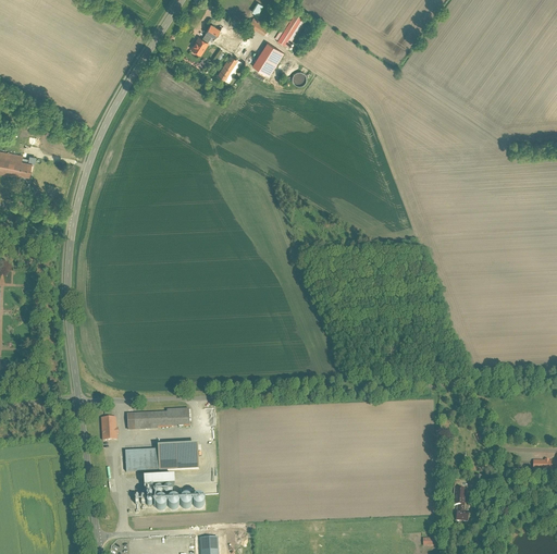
[(251,8),(258,11),(263,1),(261,0),(257,0),(251,8)]
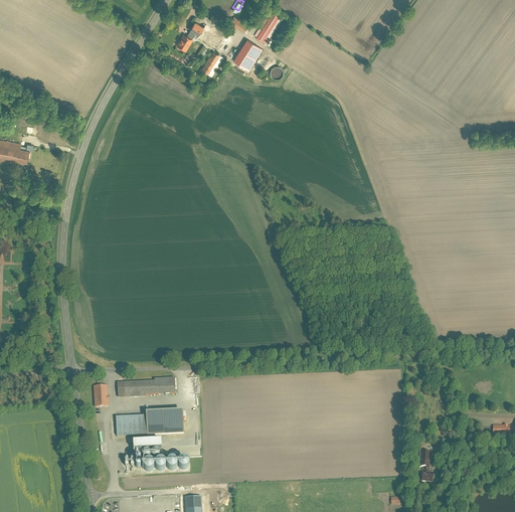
[(272,6),(255,31),(259,33),(275,7),(272,6)]
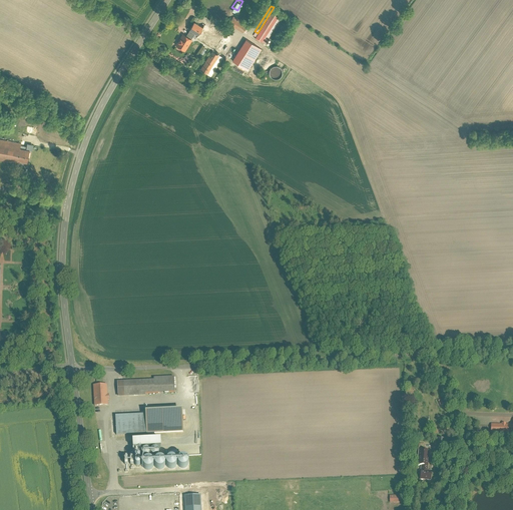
[(283,13),(274,7),(258,33),(257,33),(267,39),(283,13)]
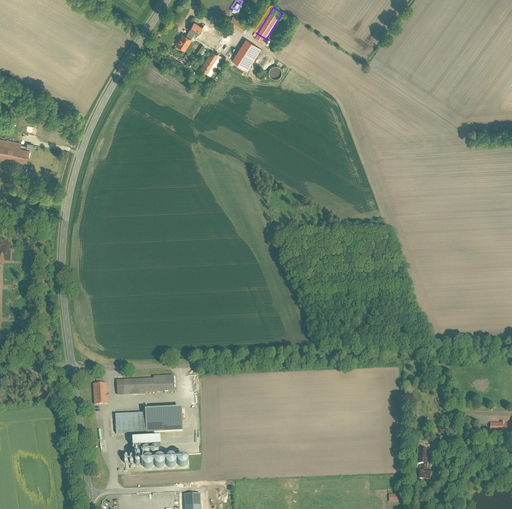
[(248,21),(234,12),(229,19),(244,28),(248,21)]
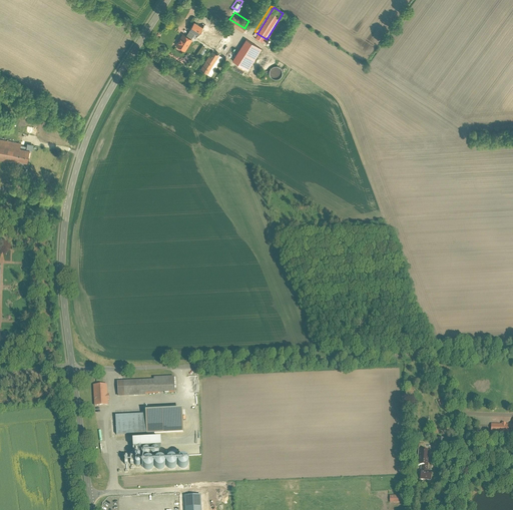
[(225,32),(206,20),(204,22),(196,17),(191,25),(196,28),(199,30),(197,34),(216,46),(225,32)]
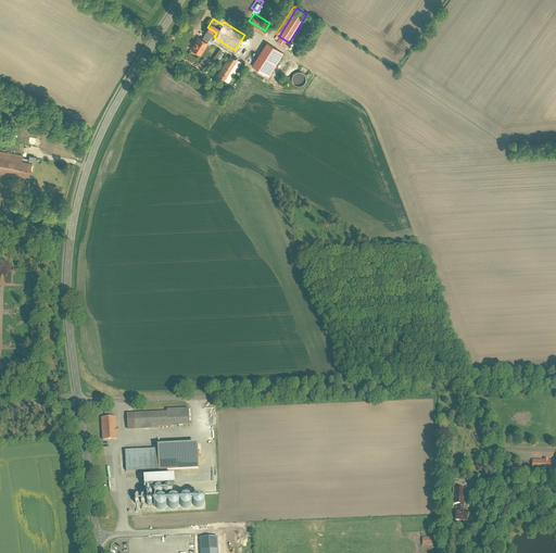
[(204,33),(210,36),(213,30),(207,27),(204,33)]
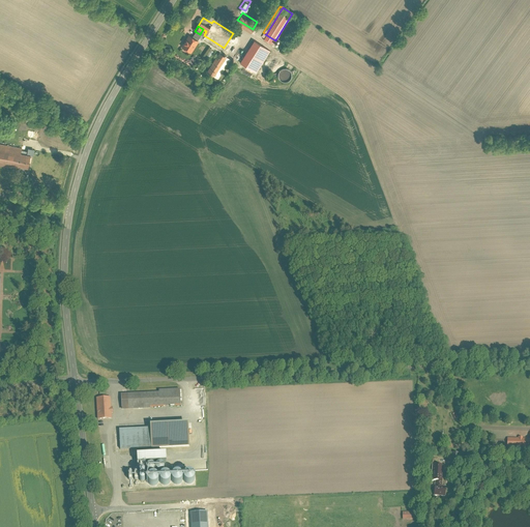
[(190,29),(182,41),(193,49),(201,35),(200,34),(195,31),(190,29)]
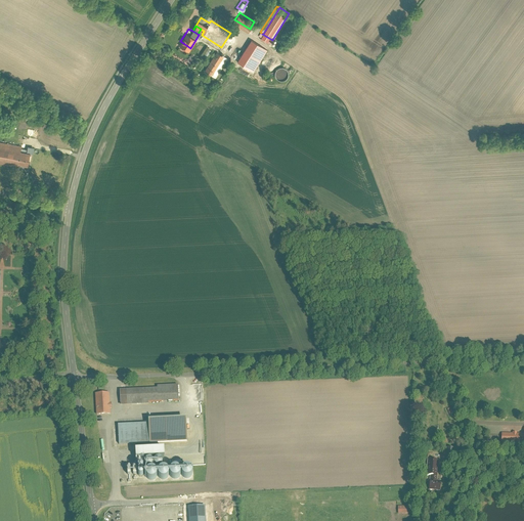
[(268,46),(254,36),(239,58),(255,68),(268,46)]
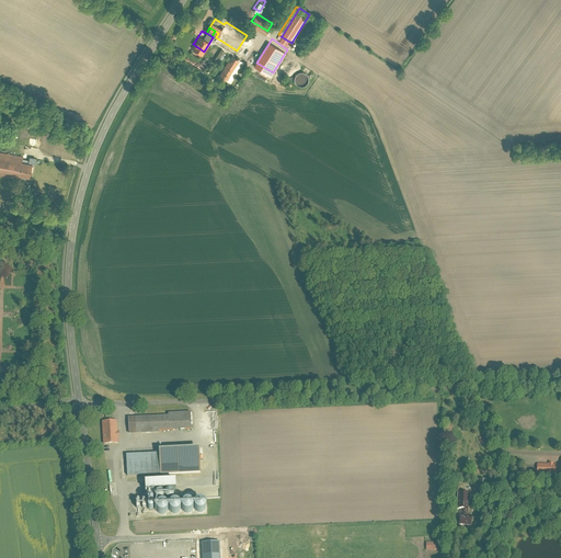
[(244,58),(235,52),(220,72),(231,79),(244,58)]
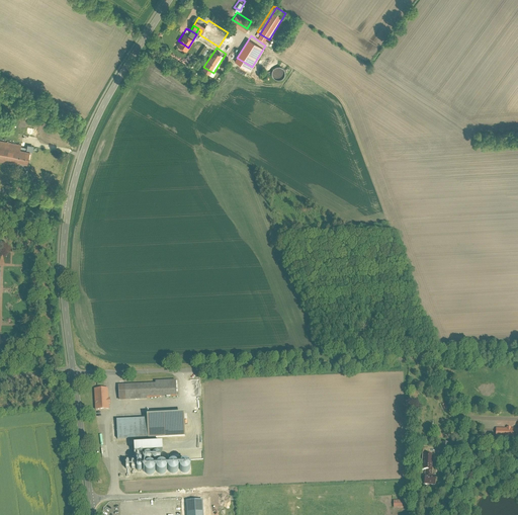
[(271,70),(278,76),(285,67),(278,62),(271,70)]
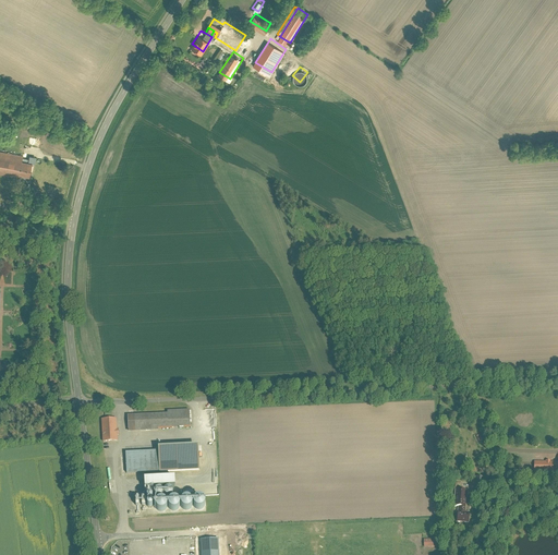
[(22,157),(23,152),(0,147),(0,170),(19,175),(20,171),(31,173),(33,159),(22,157)]
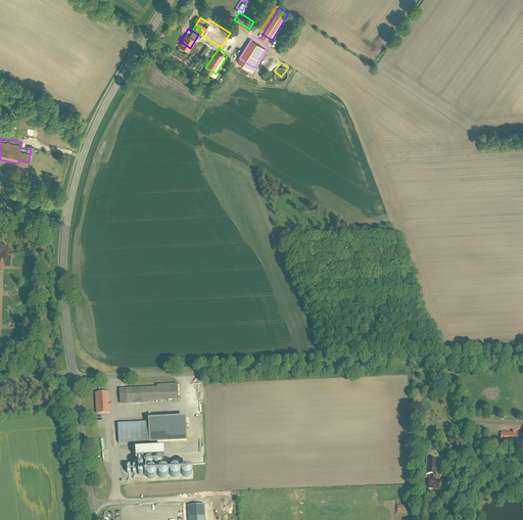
[(156,384),(119,386),(120,403),(147,402),(147,398),(178,397),(177,381),(156,382),(156,384)]
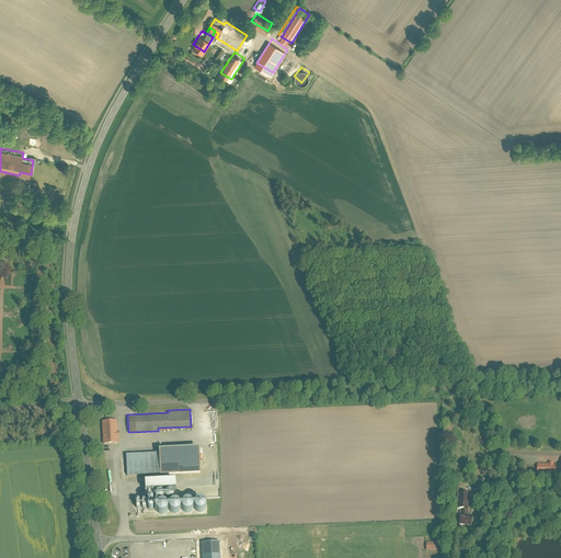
[(116,418),(101,419),(102,442),(117,441),(116,418)]
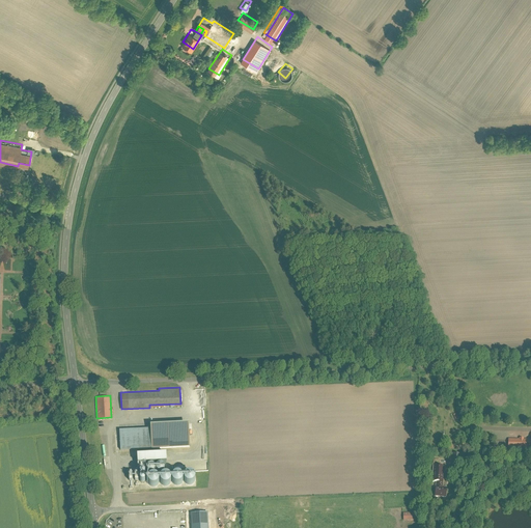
[(188,421),(149,422),(149,426),(118,427),(119,448),(189,444),(188,421)]
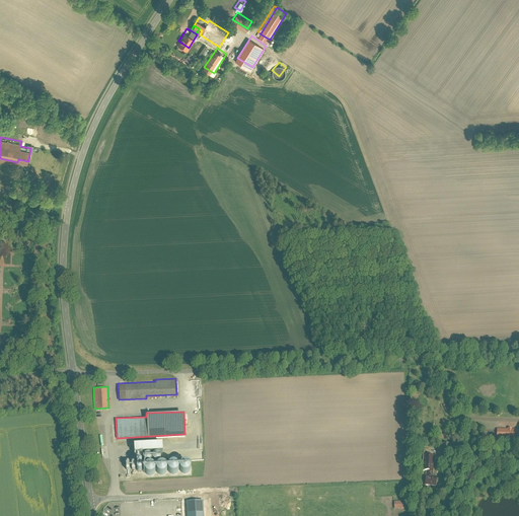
[(518,427),(498,427),(498,435),(518,435),(518,427)]
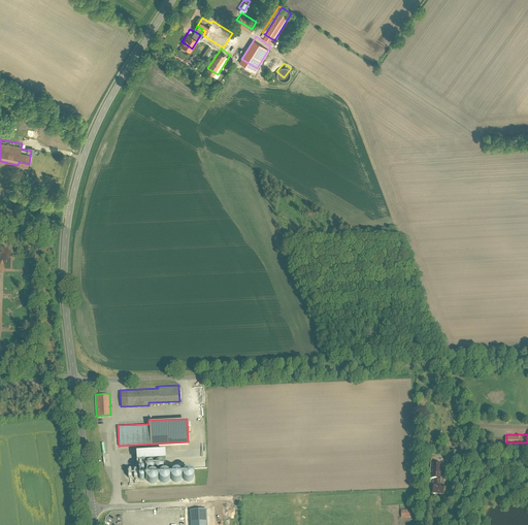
[(164,448),(135,450),(135,459),(165,457),(164,448)]
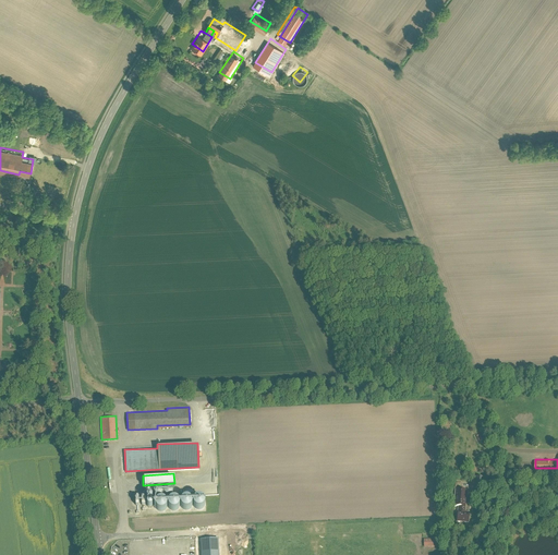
[(486,475),(476,473),(474,489),(475,489),(475,493),(484,494),(486,475)]
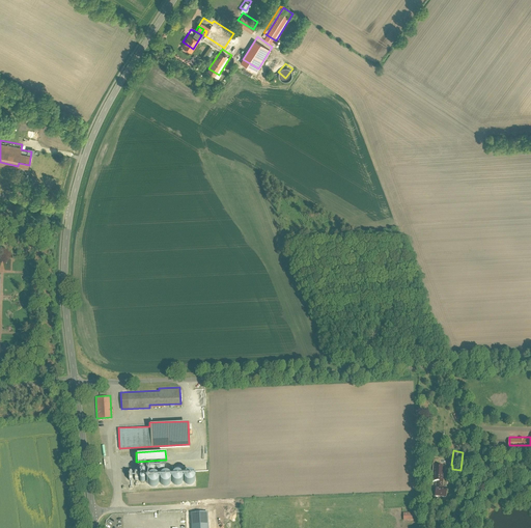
[(155,467),(156,468),(157,469),(158,470),(160,470),(161,470),(162,469),(163,468),(164,467),(164,465),(164,464),(163,463),(162,462),(160,461),(159,461),(157,462),(156,463),(155,464),(155,465),(155,467)]
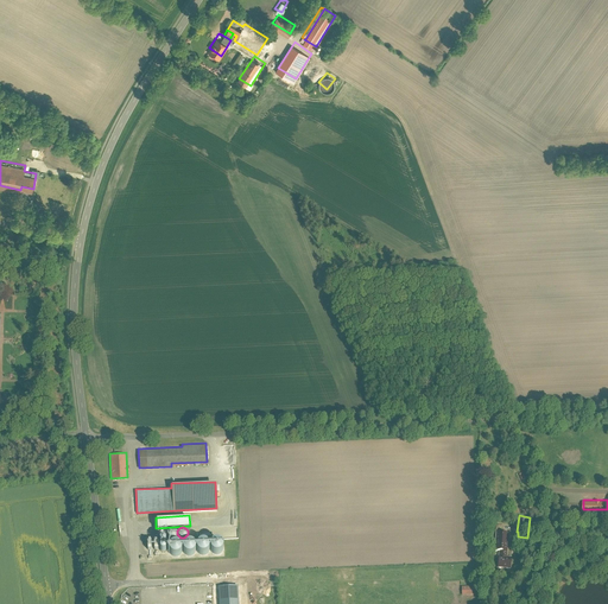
[(166,534),(168,536),(169,538),(170,538),(171,539),(173,538),(175,538),(176,536),(177,534),(177,533),(176,531),(176,529),(175,528),(172,528),(171,528),(169,528),(168,529),(166,531),(166,533),(166,534)]
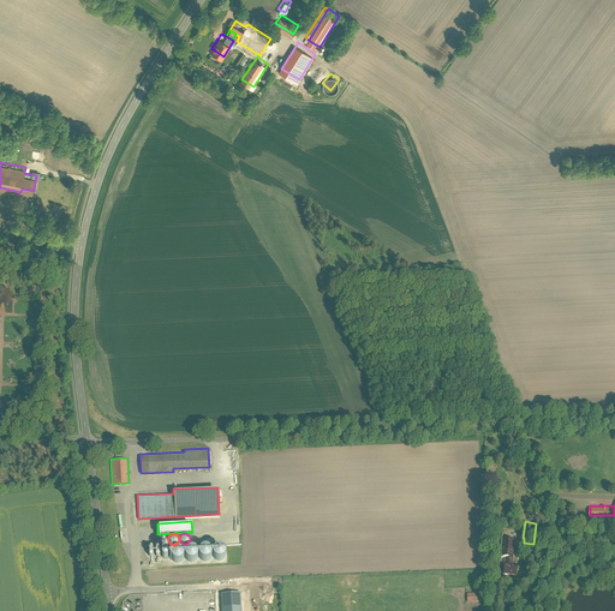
[(515,537),(502,535),(500,555),(505,555),(503,571),(517,573),(518,561),(513,561),(515,537)]
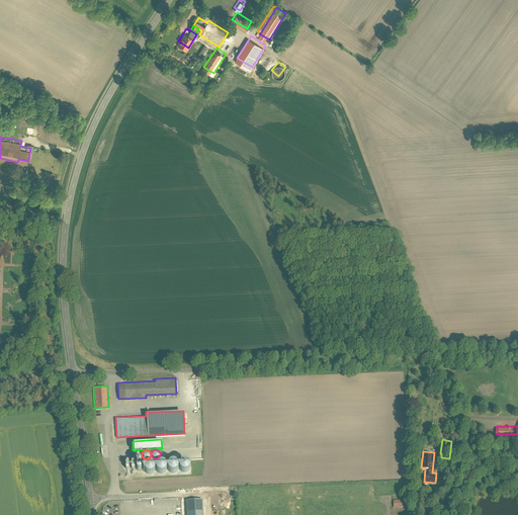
[(166,463),(166,465),(167,467),(168,468),(170,469),(172,469),(174,469),(175,468),(176,466),(177,465),(177,463),(177,461),(176,460),(174,459),(172,458),(170,458),(169,459),(167,460),(166,462),(166,463)]
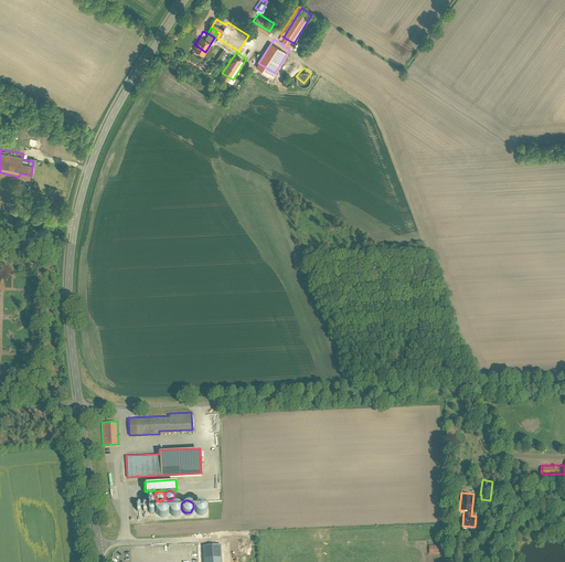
[(194,506),(194,508),(195,510),(196,511),(199,512),(201,512),(202,511),(204,510),(205,509),(206,507),(206,506),(205,504),(204,501),(203,500),(201,500),(199,500),(196,500),(195,502),(194,504),(194,506)]
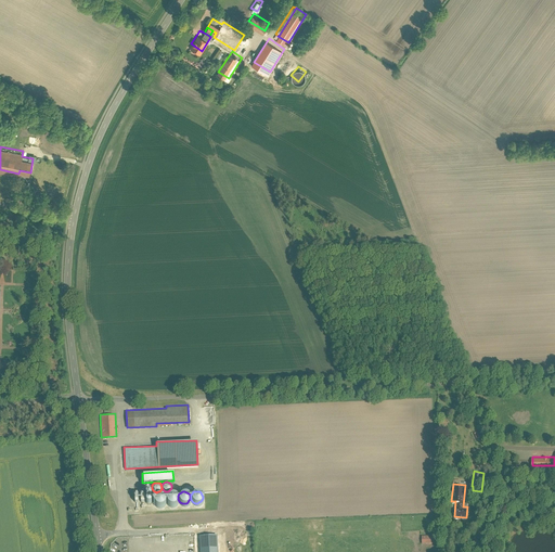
[(153,499),(153,501),(154,502),(155,504),(157,504),(159,505),(162,504),(163,503),(164,502),(165,500),(165,498),(165,496),(164,495),(162,493),(159,492),(157,493),(156,493),(154,495),(153,497),(153,499)]
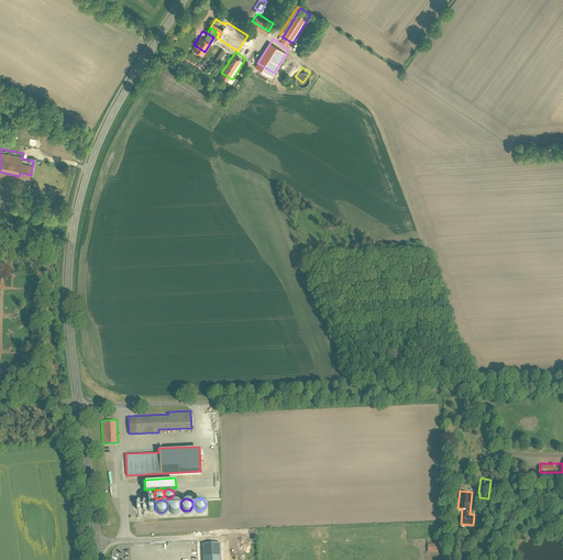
[(167,505),(168,507),(168,509),(170,511),(172,512),(174,512),(176,512),(178,511),(179,508),(179,507),(179,505),(179,503),(178,502),(176,500),(175,500),(173,500),(170,501),(169,502),(168,503),(167,505)]
